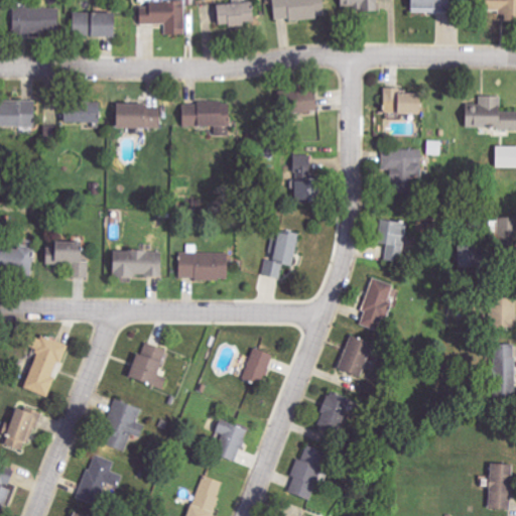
[(165,23),(165,34),(183,34),(182,0),(172,0),(172,2),(147,3),(147,14),(139,14),(139,23),(165,23)]
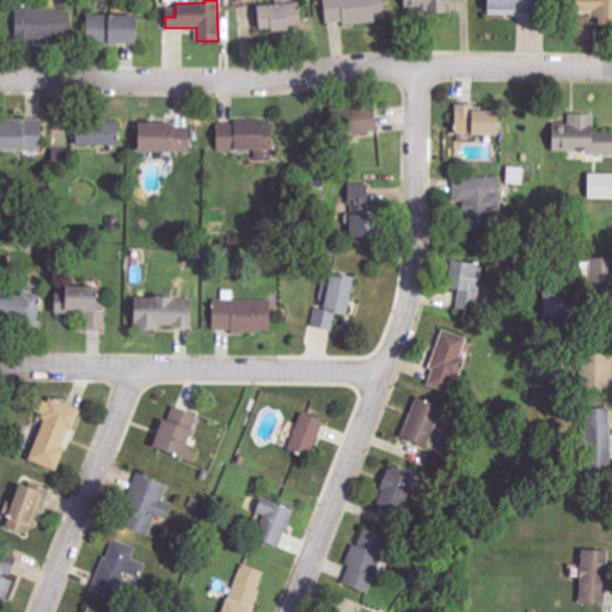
[(256,6),(257,31),(297,29),(294,0),(276,0),(277,5),(256,6)]
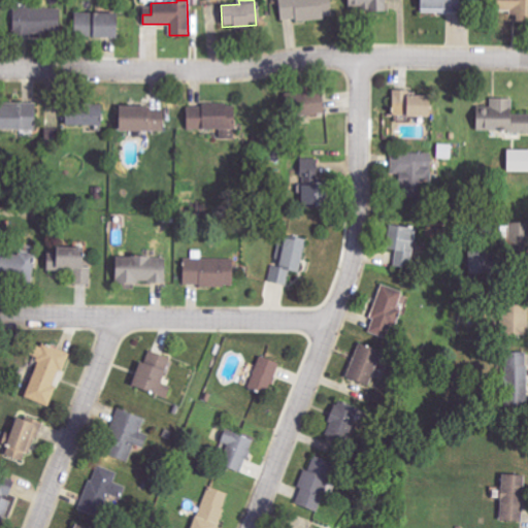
[(278,0),(279,21),(330,19),(329,0),(278,0)]
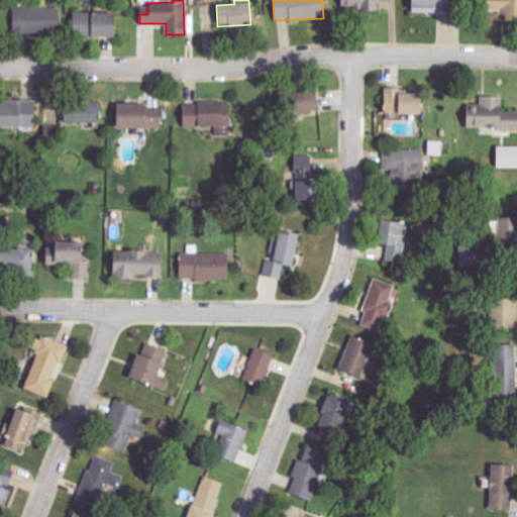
[(338,0),(339,10),(379,8),(379,0),(338,0)]
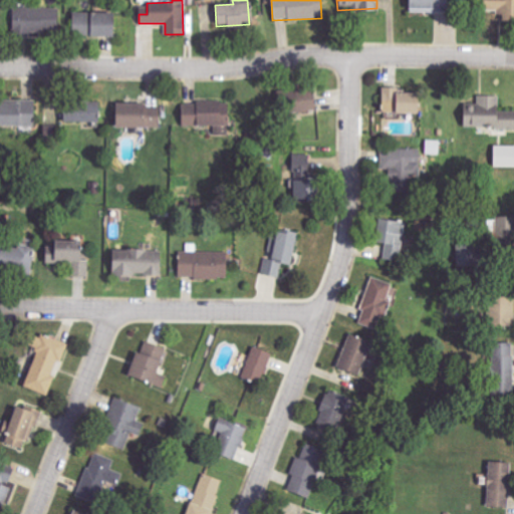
[(408,0),(408,12),(444,12),(444,0),(408,0)]
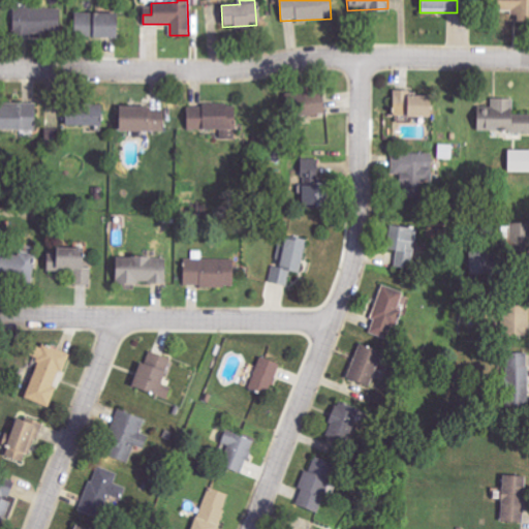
[(528,0),(496,0),(496,11),(528,11),(528,0)]
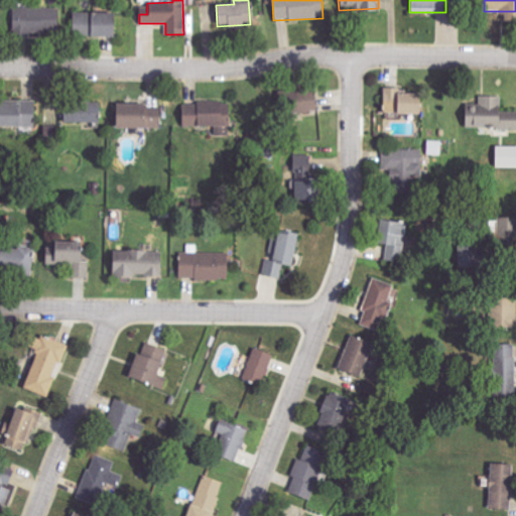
[(58,9),(12,8),(11,33),(57,34),(58,9)]
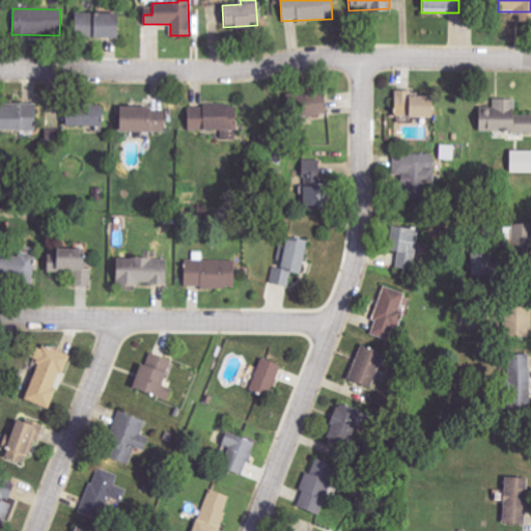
[(73,36),(117,37),(117,12),(74,12),(73,36)]
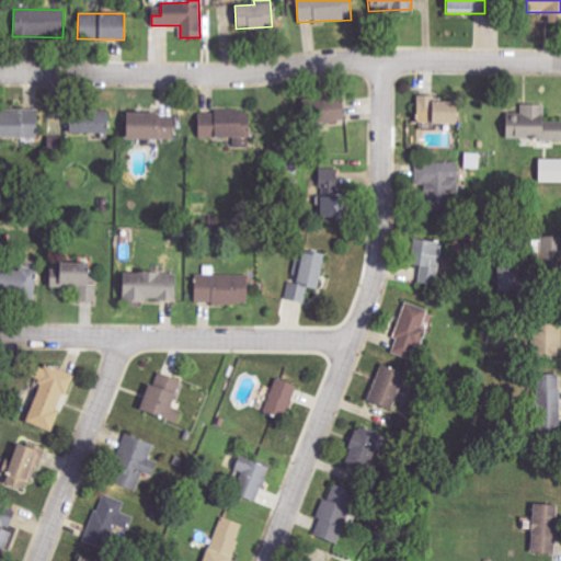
[(432,101),(432,95),(418,95),(416,123),(454,124),(455,101),(432,101)]
